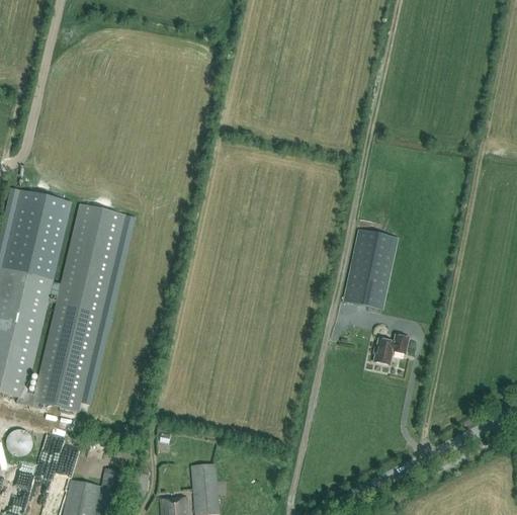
[(78,410),(124,213),(80,202),(33,400),(78,410)]
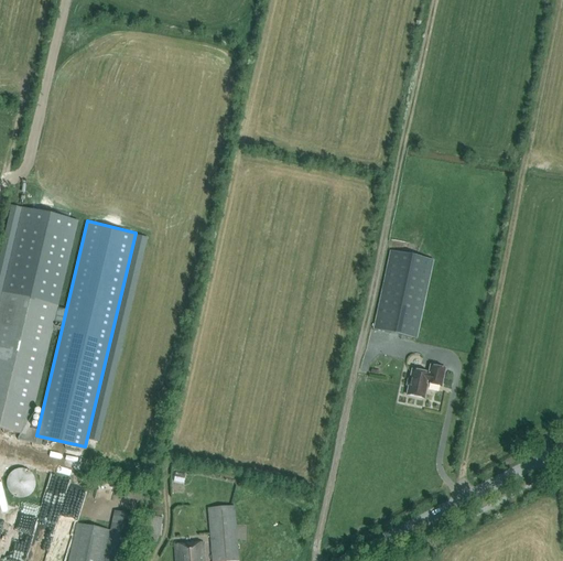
[(432,258),(389,248),(372,327),(415,336),(432,258)]
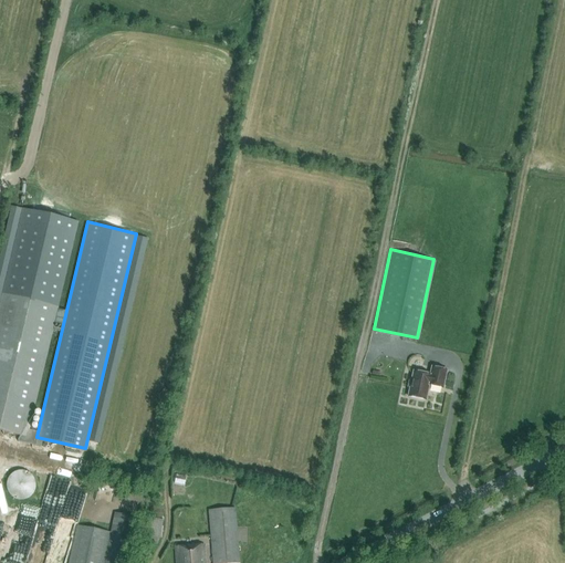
[(1,291),(0,296),(0,427),(18,433),(17,439),(34,442),(38,429),(28,427),(56,304),(39,300),(41,289),(22,284),(20,295),(1,291)]
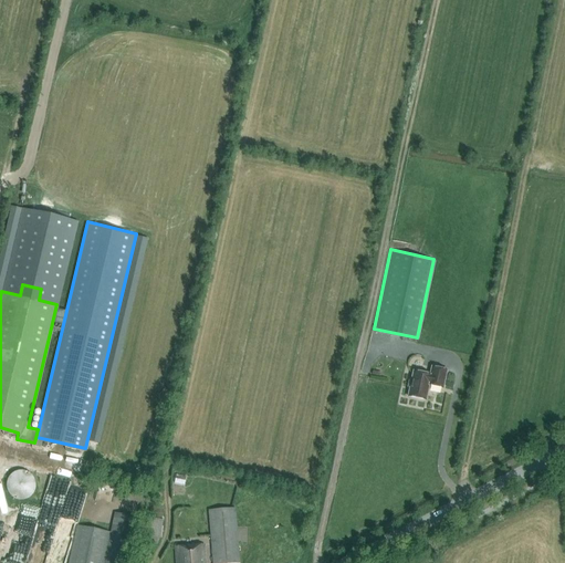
[(425,397),(428,383),(441,385),(446,367),(431,364),(429,372),(412,368),(410,378),(408,379),(407,383),(409,385),(407,394),(425,397)]
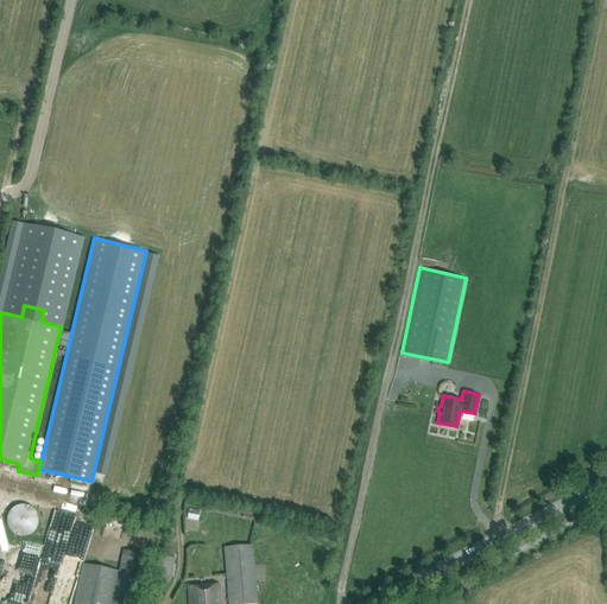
[(8,512),(7,517),(7,522),(10,528),(13,532),(18,534),(24,535),(29,534),(33,531),(37,526),(38,521),(38,515),(36,510),(32,507),(27,504),(21,503),(17,504),(12,508),(8,512)]
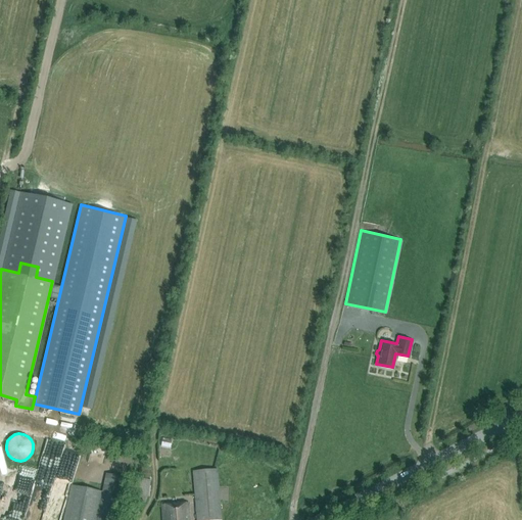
[(64,445),(61,472),(74,473),(77,447),(64,445)]
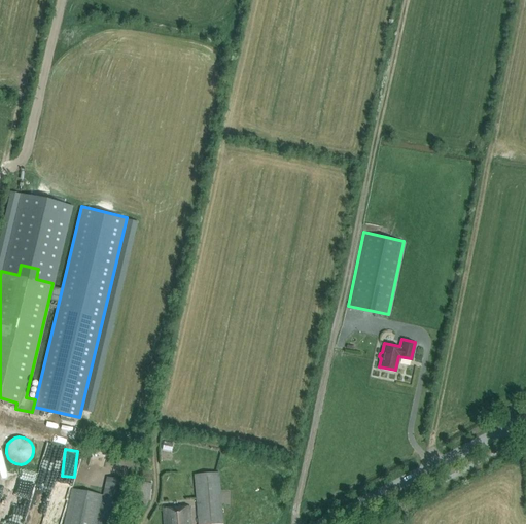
[(12,496),(26,500),(36,472),(22,467),(12,496)]
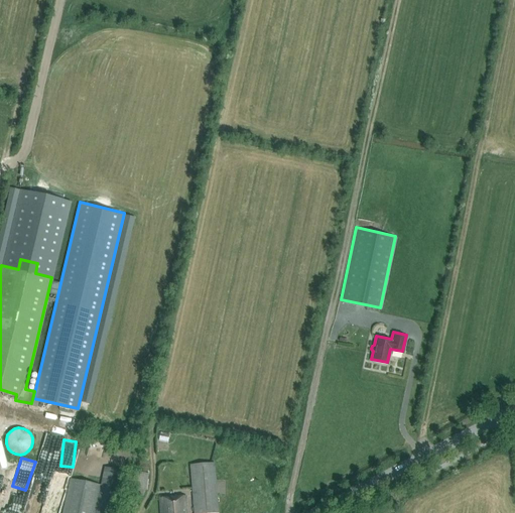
[(189,463),(194,512),(218,511),(214,461),(189,463)]
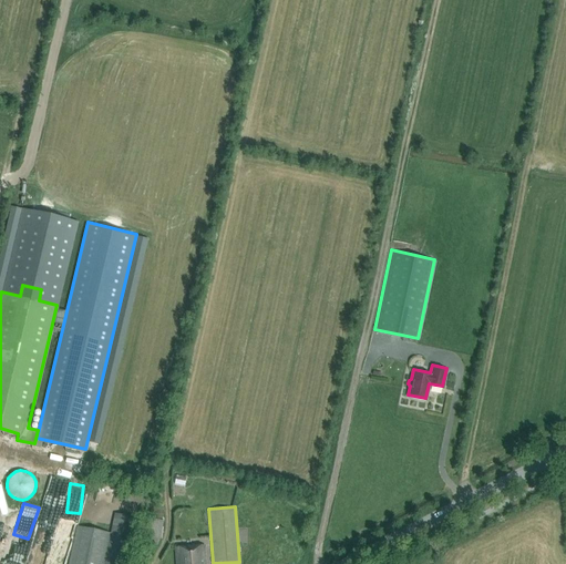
[(76,523),(67,563),(125,563),(136,515),(115,511),(111,531),(76,523)]
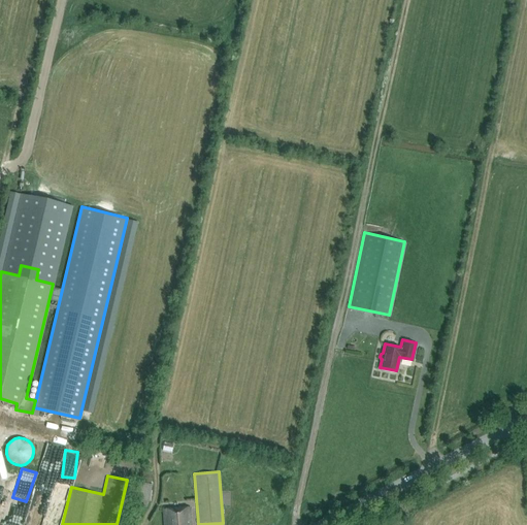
[(151,497),(152,481),(139,480),(138,496),(151,497)]
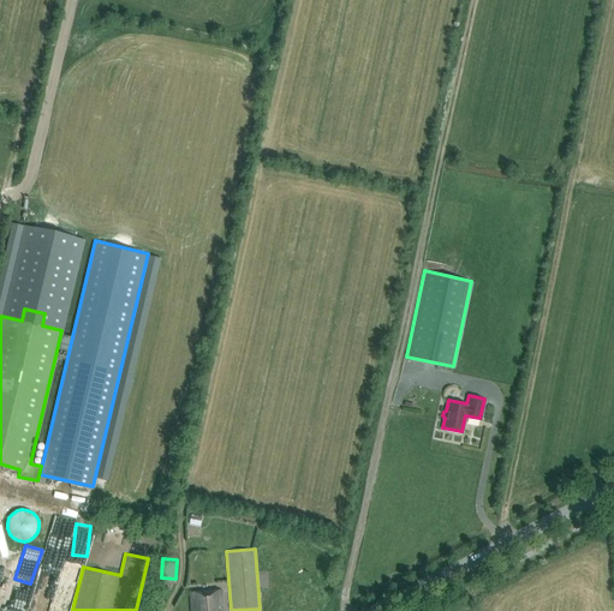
[(221,610),(220,588),(189,591),(190,610),(221,610)]
